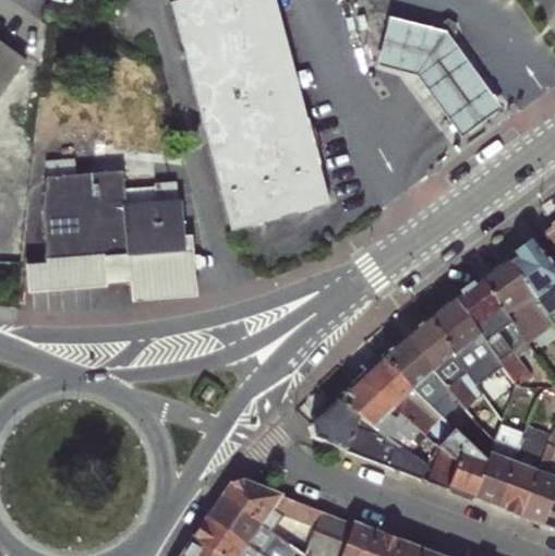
[(60,0),(60,2),(92,11),(95,0),(60,0)]
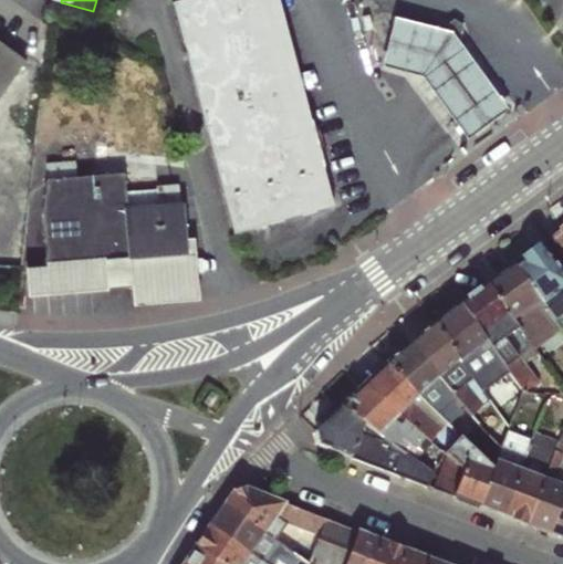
[(183,0),(174,2),(236,232),(335,206),(281,0),(183,0)]
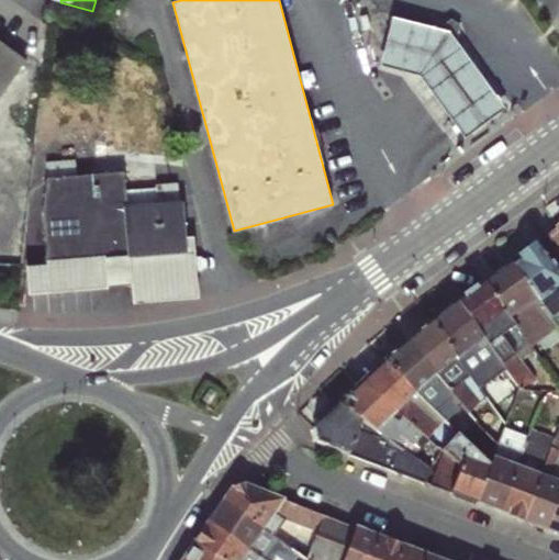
[(369,13),(361,15),(366,29),(372,28),(369,13)]
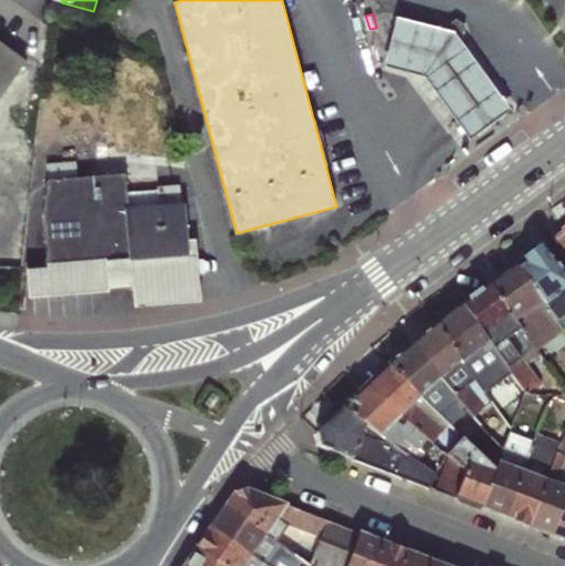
[(449,29),(397,17),(385,67),(424,77),(471,140),(513,109),(463,40),(467,23),(457,18),(450,23),(449,29)]
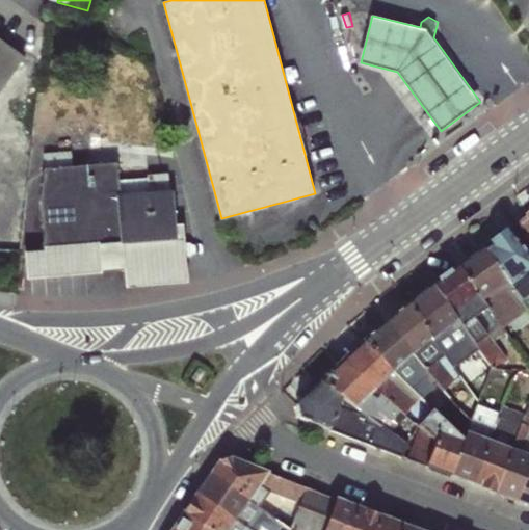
[(0,117),(37,65),(0,37),(0,117)]
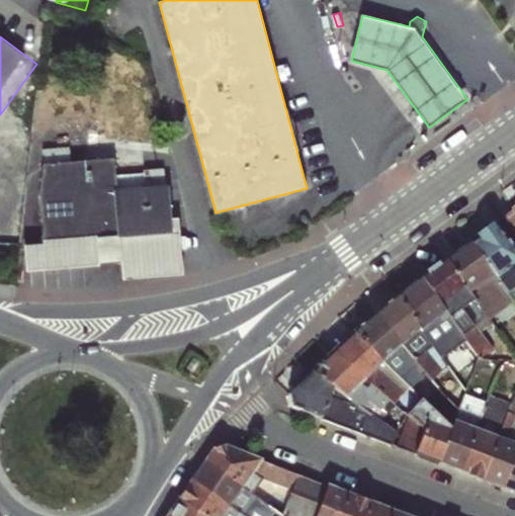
[(0,165),(26,180),(36,64),(0,114),(0,165)]
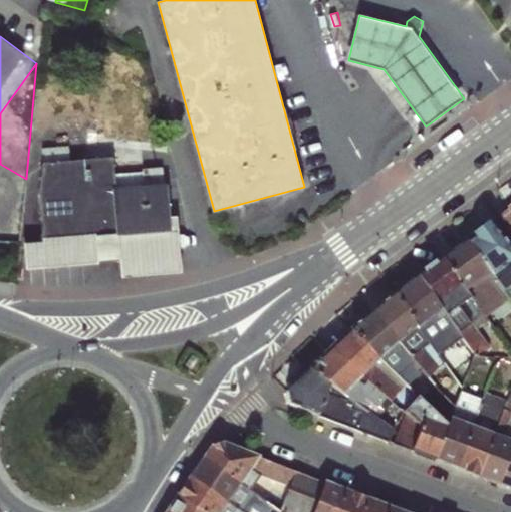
[(112,188),(166,184),(164,166),(144,168),(144,171),(116,173),(114,157),(43,163),(39,192),(44,242),(117,236),(112,188)]
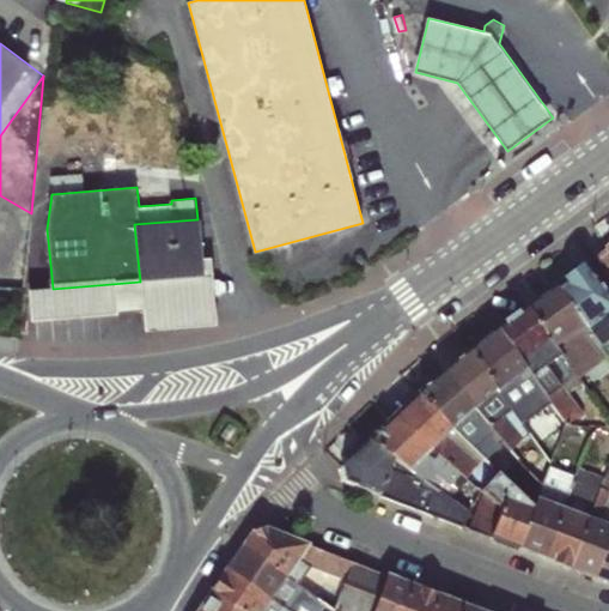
[(134,224),(140,282),(205,276),(205,268),(200,219),(198,219),(134,224)]
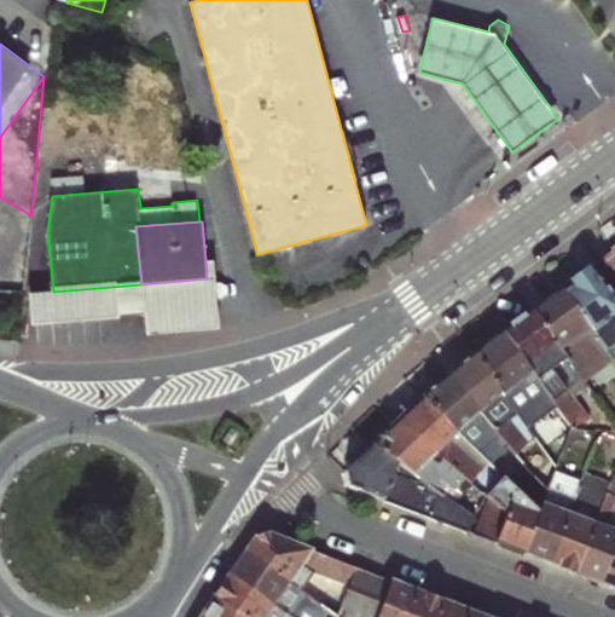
[(451,505),(424,472),(474,431),(493,455),(508,444),(493,427),(483,425),(487,413),(539,372),(580,422),(593,411),(576,392),(614,361),(614,282),(598,261),(578,278),(573,293),(562,289),(355,457),(346,485),(473,526),(457,506),(451,505)]
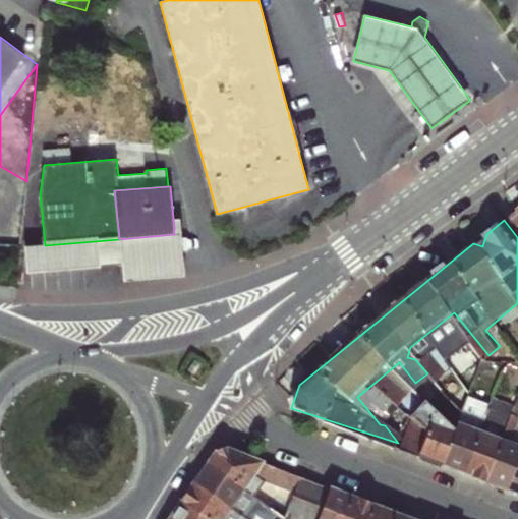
[(174,234),(119,239),(45,245),(46,252),(24,254),(24,280),(122,273),(123,285),(182,281),(178,228),(174,228),(174,234)]
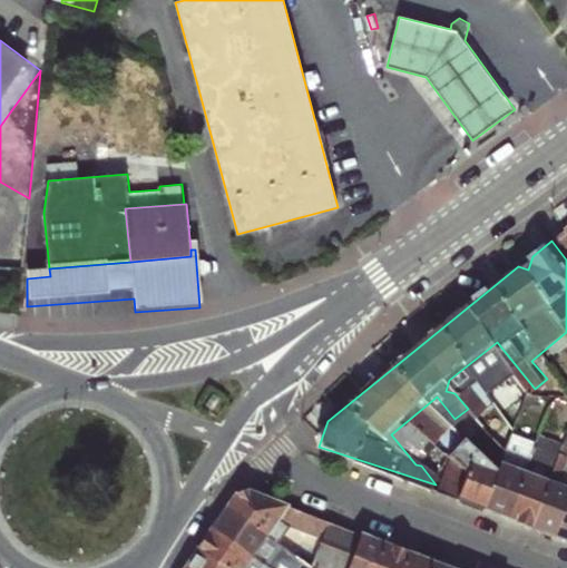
[(508,517),(526,470),(536,441),(512,432),(501,461),(484,507),(508,517)]
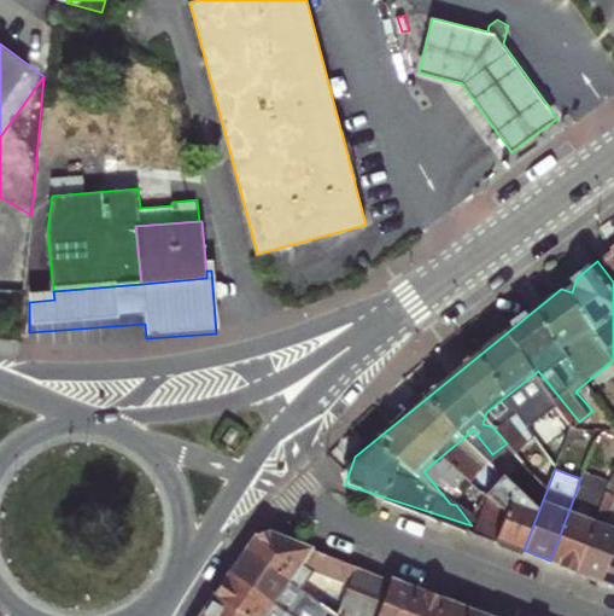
[(576,570),(595,519),(607,490),(610,481),(584,470),(580,478),(569,510),(550,561),(576,570)]
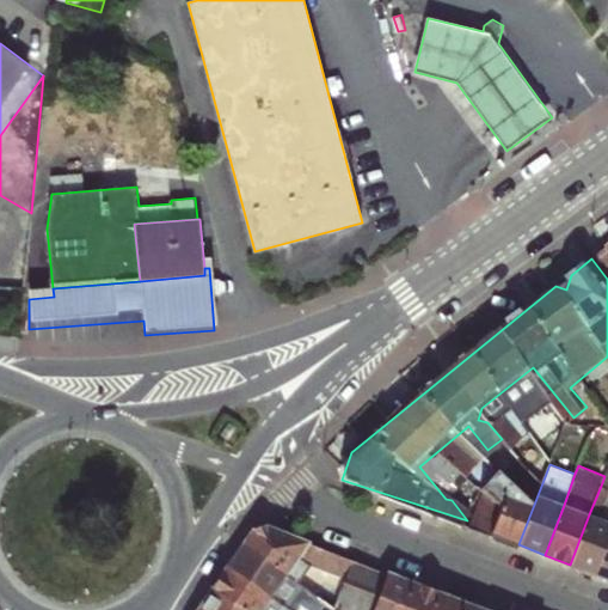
[(596,574),(607,542),(607,488),(601,486),(589,514),(570,565),(596,574)]
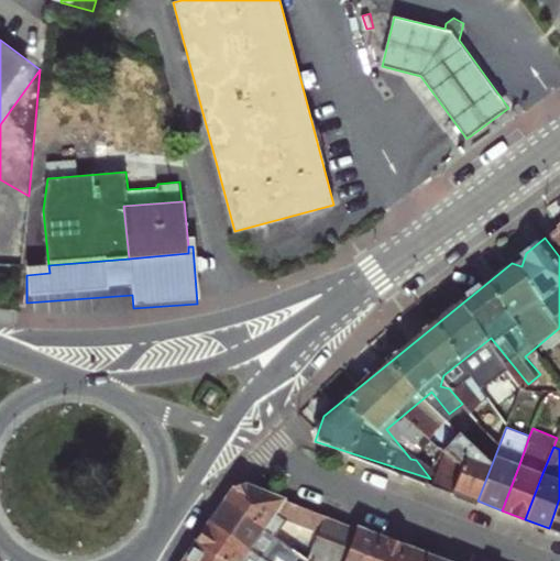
[(226,499),(264,528),(286,499),(244,483),(237,484),(226,499)]
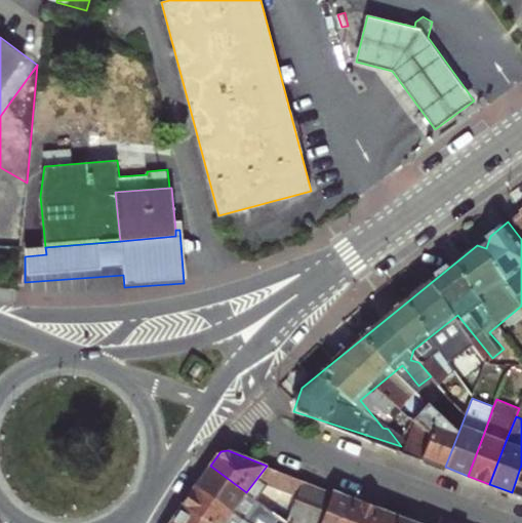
[(521,465),(512,492),(521,495),(521,465)]
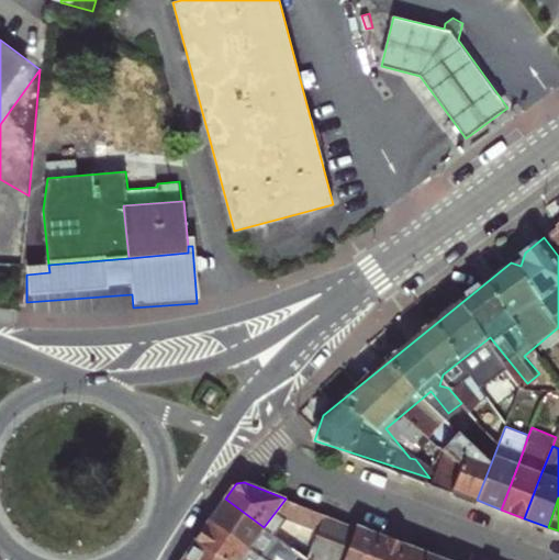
[(295,559),(300,553),(264,527),(225,499),(209,517),(271,559),(295,559)]
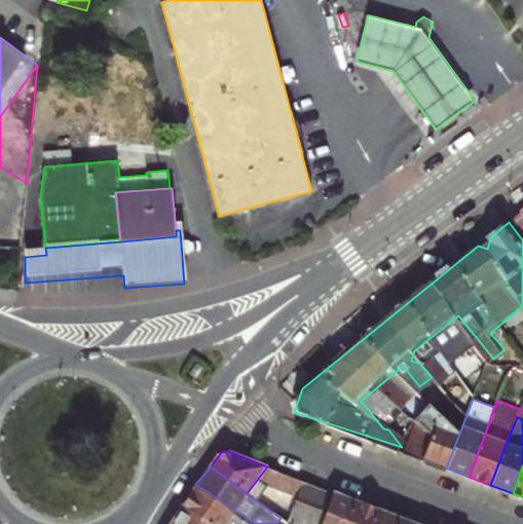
[(254,523),(195,484),(182,503),(213,523),(254,523)]
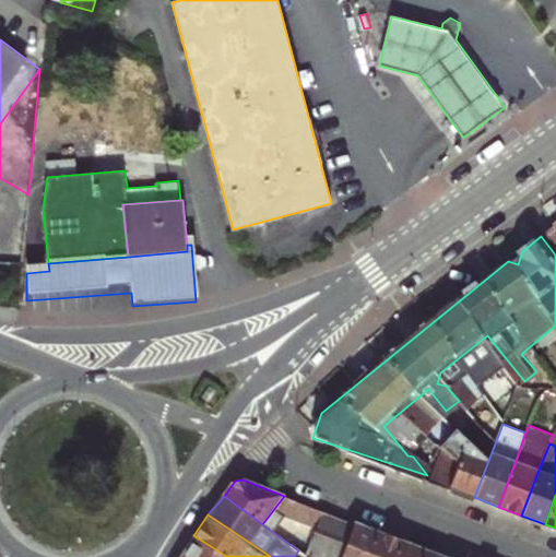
[(353,523),(341,556),(367,556),(377,532),(353,523)]
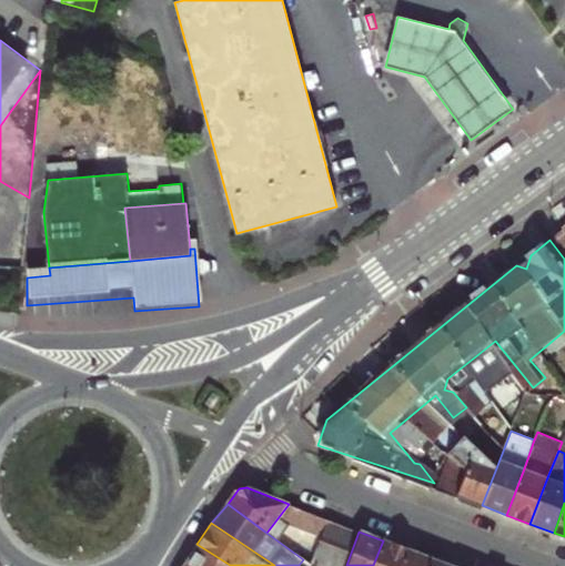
[(383,541),(373,565),(401,565),(407,549),(383,541)]
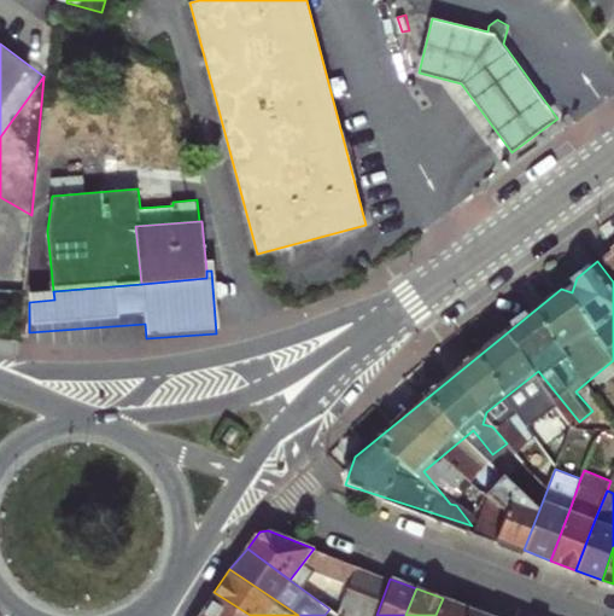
[(250,615),(214,592),(200,614),(204,615),(250,615)]
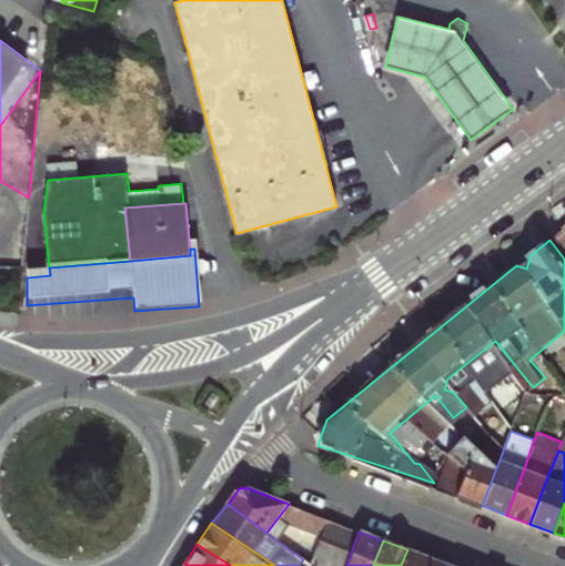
[(407,549),(401,565),(427,565),(431,558),(407,549)]
